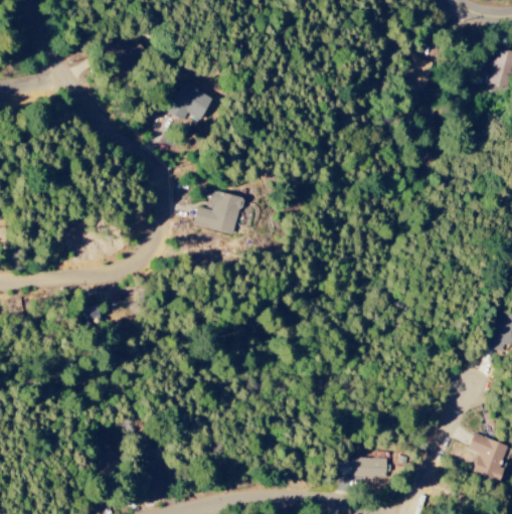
[(511,50),(497,48),(490,81),(510,86),(511,79),(511,50)]
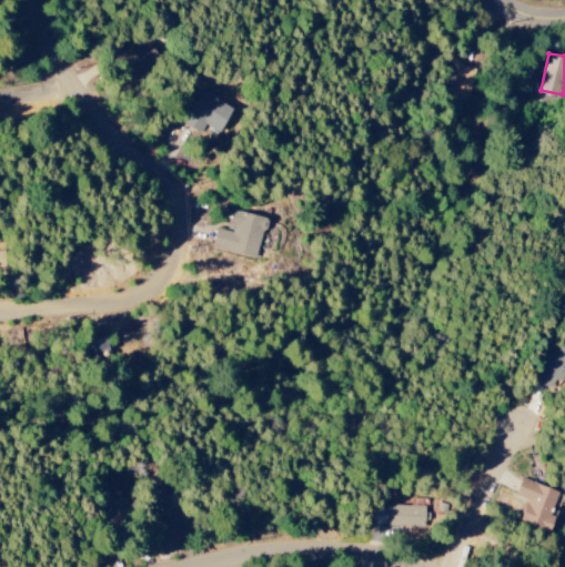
[(207,123),(222,132),(235,107),(202,90),(184,123),(202,132),(207,123)]
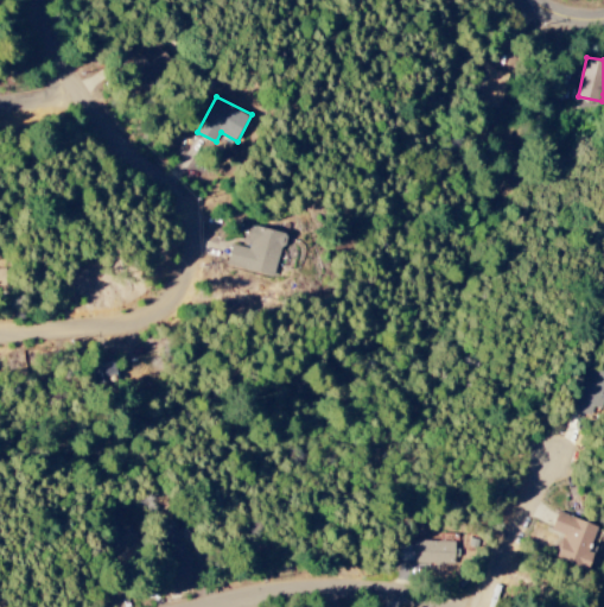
[(234,244),(229,265),(277,277),(287,233),(254,225),(248,247),(234,244)]
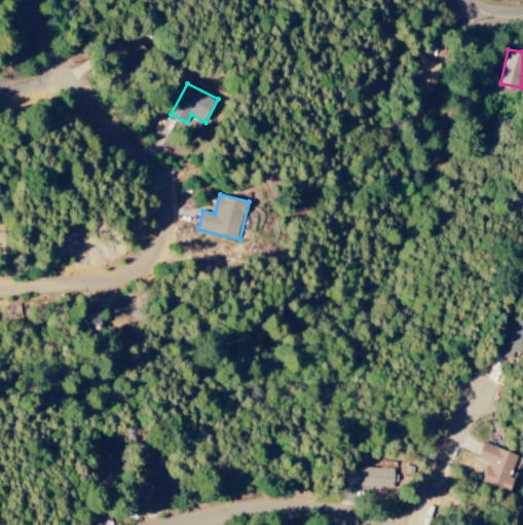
[(81,317),(85,334),(104,329),(100,312),(81,317)]
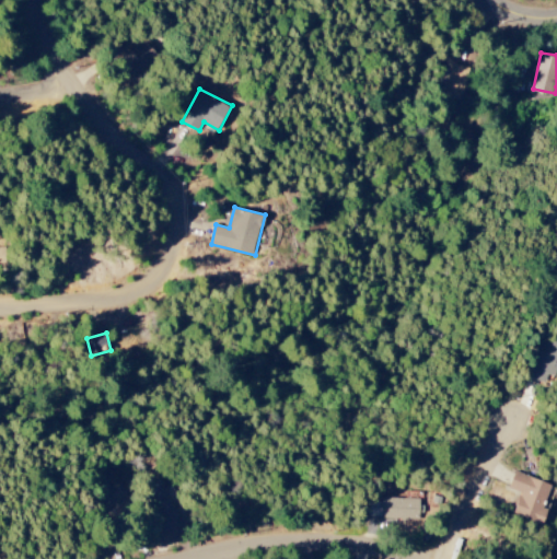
[(533,379),(556,381),(556,340),(538,338),(533,379)]
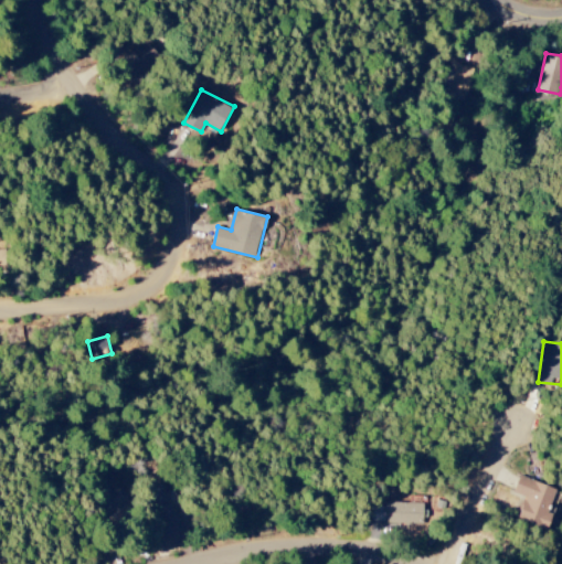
[(515,492),(527,497),(519,518),(549,529),(561,497),(561,490),(521,475),(515,492)]
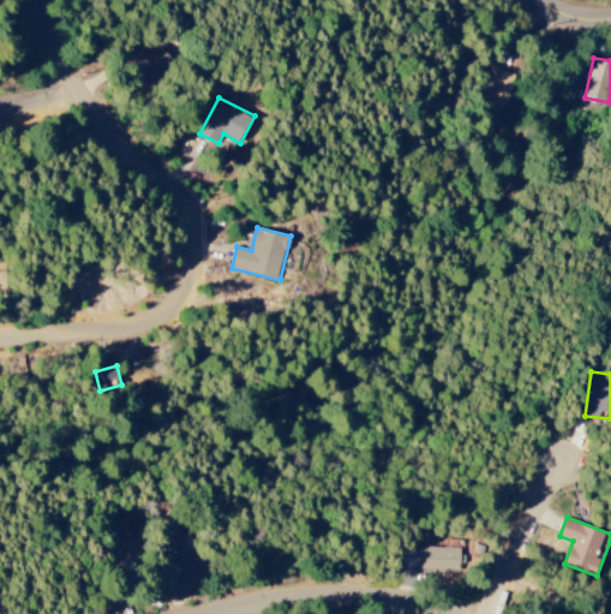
[(405,568),(459,570),(460,547),(419,546),(419,552),(406,552),(405,568)]
